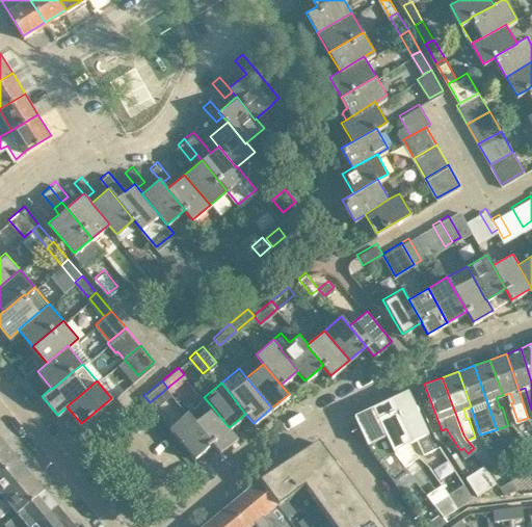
[(408,389),(390,398),(409,441),(418,437),(424,450),(434,445),(408,389)]
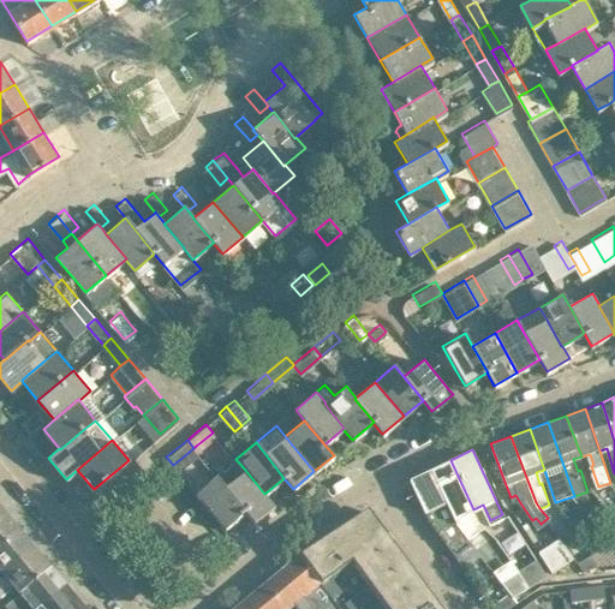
[(216,475),(226,487),(245,511),(244,511),(254,523),(274,506),(264,494),(245,470),(236,459),(216,475)]
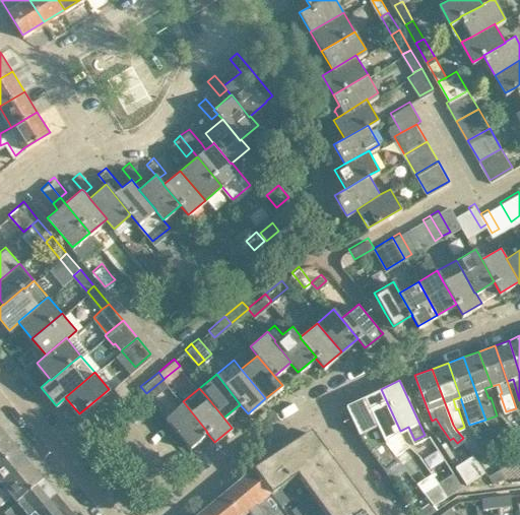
[(381,389),(364,396),(382,436),(394,452),(409,442),(403,437),(400,431),(381,389)]
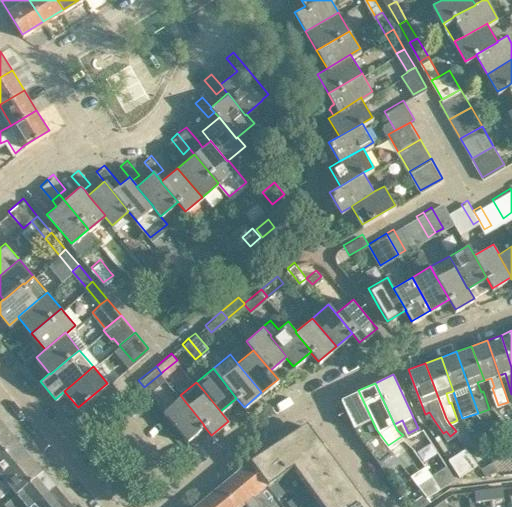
[(340,399),(345,409),(354,429),(385,470),(400,461),(388,445),(376,429),(358,390),(340,399)]
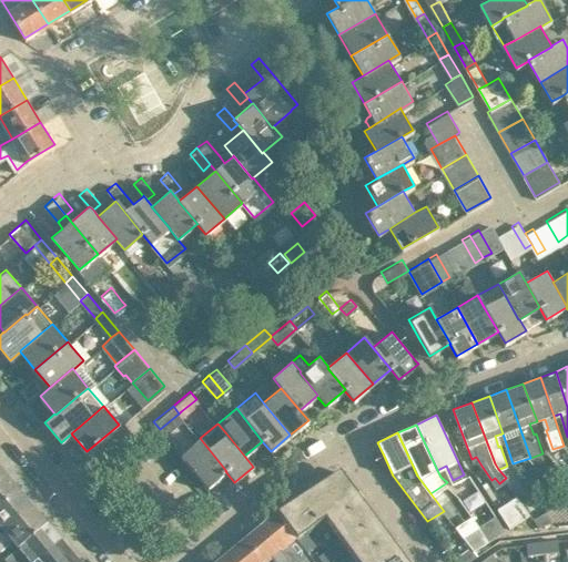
[(205,484),(208,487),(225,471),(226,471),(209,449),(200,438),(181,455),(205,484)]
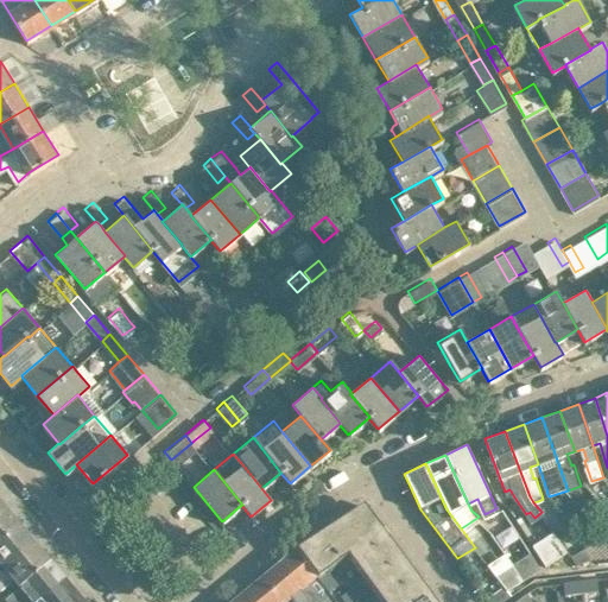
[(329,523),(312,534),(306,538),(308,539),(298,545),(297,544),(296,545),(295,546),(316,572),(317,574),(327,568),(334,562),(348,551),(347,551),(349,550),(381,525),(363,501),(329,523)]
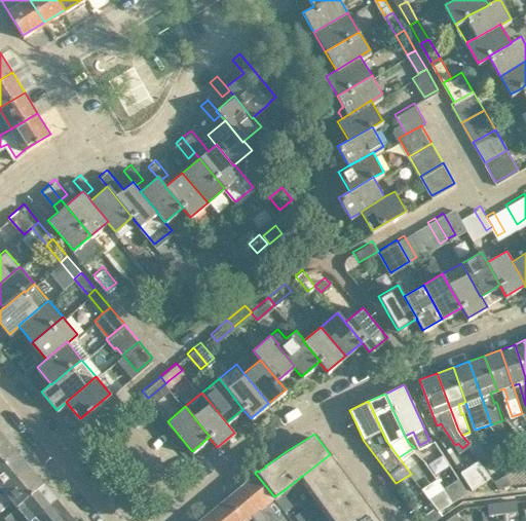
[(0,467),(17,452),(5,438),(0,441),(0,467)]
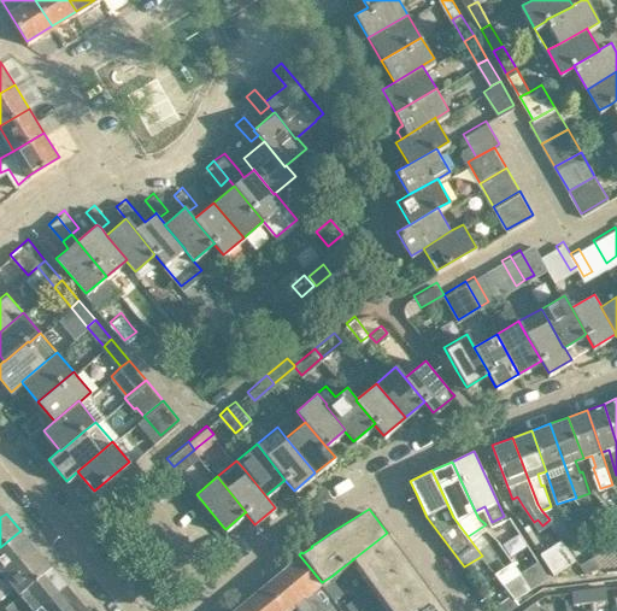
[(0,577),(36,548),(21,530),(0,547),(0,577)]
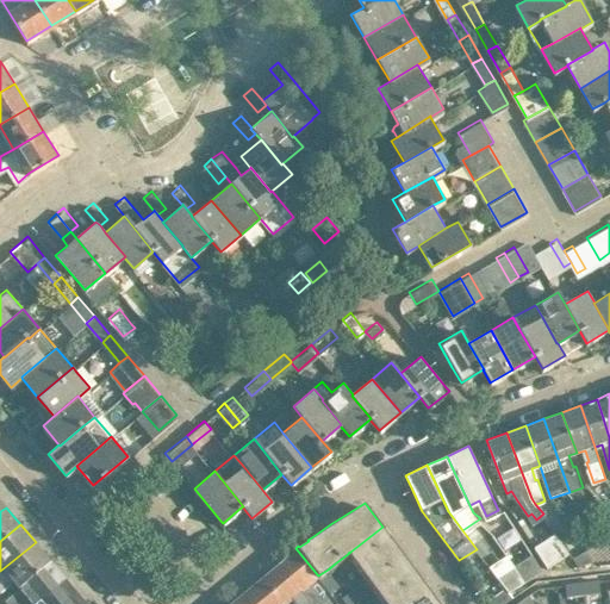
[(383,527),(350,552),(348,553),(349,553),(362,572),(397,547),(383,527)]
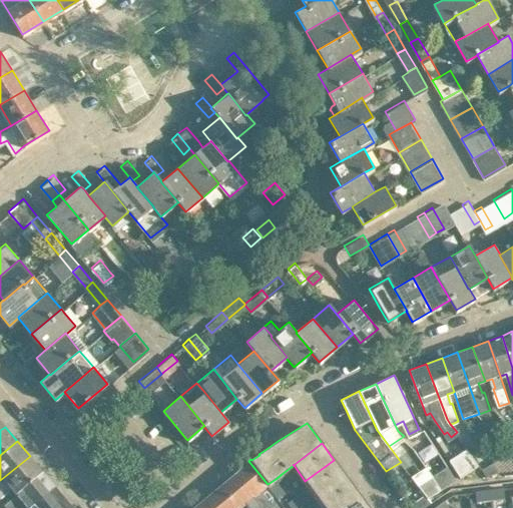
[(469,448),(452,461),(463,476),(469,472),(480,463),(469,448)]
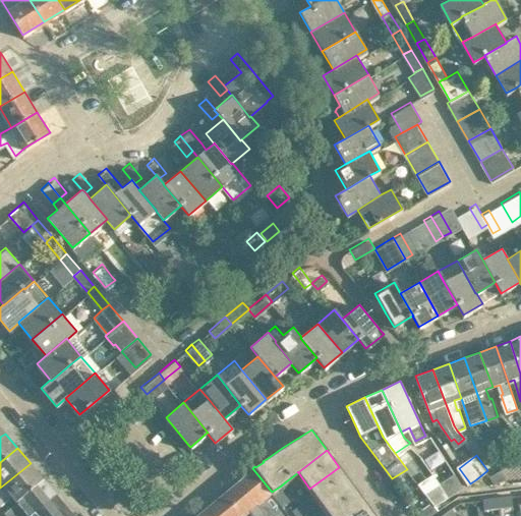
[(16,500),(43,478),(31,463),(0,488),(0,502),(11,493),(16,500)]
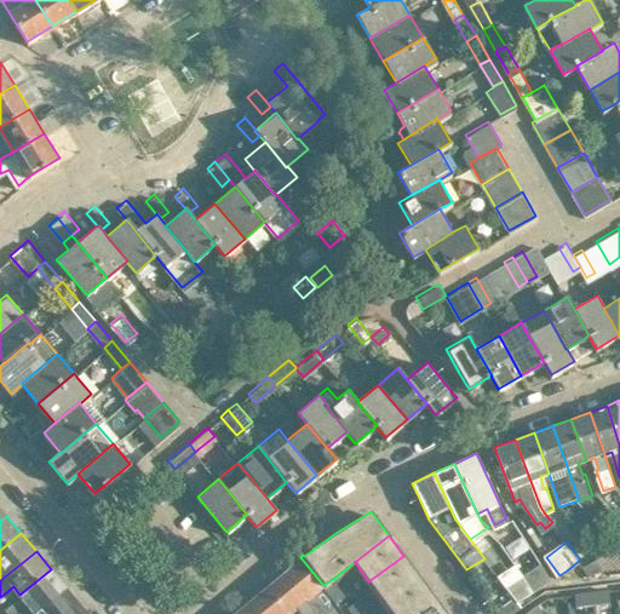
[(619,569),(619,552),(619,551),(603,563),(609,571),(619,569)]
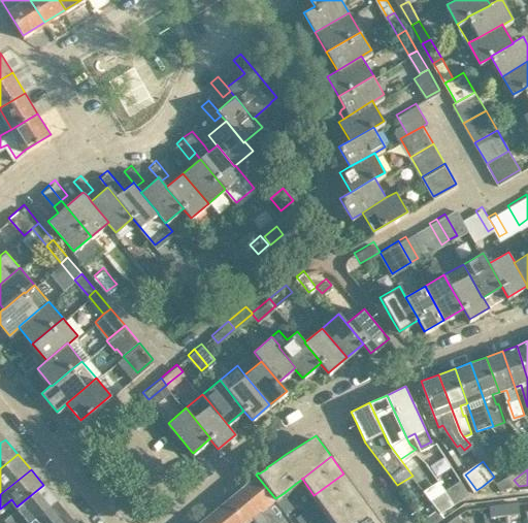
[(356,490),(343,474),(314,495),(326,512),(356,490)]
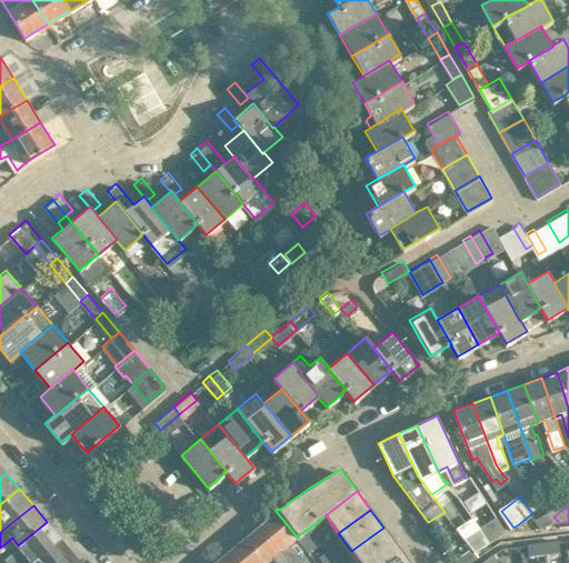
[(276,511),(260,524),(291,562),(315,562),(316,562),(309,554),(307,551),(297,536),(296,535),(276,511)]
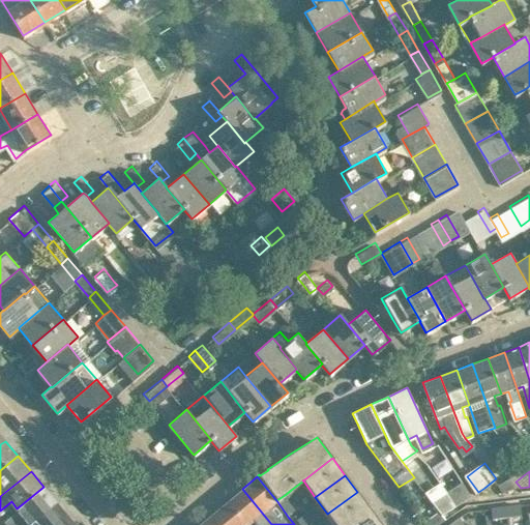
[(473,497),(462,479),(447,490),(460,506),(473,497)]
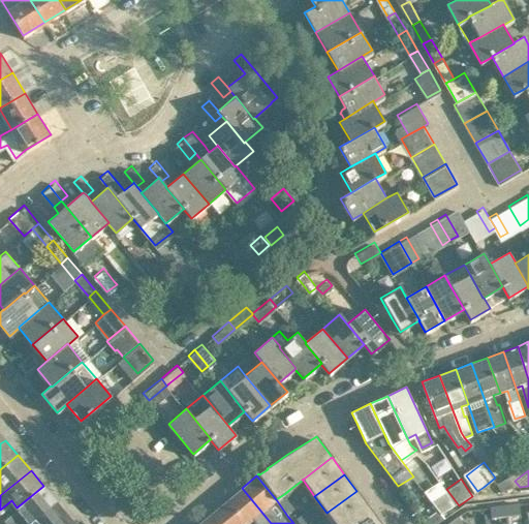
[(28,523),(56,500),(43,486),(17,507),(3,519),(7,523),(28,523)]
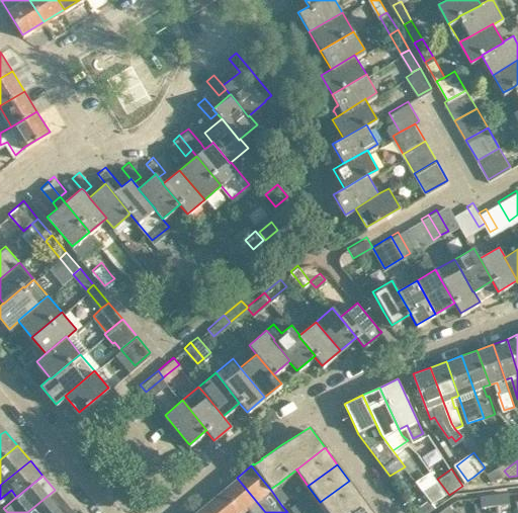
[(265,512),(237,478),(223,489),(242,512),(247,507),(251,512),(265,512)]
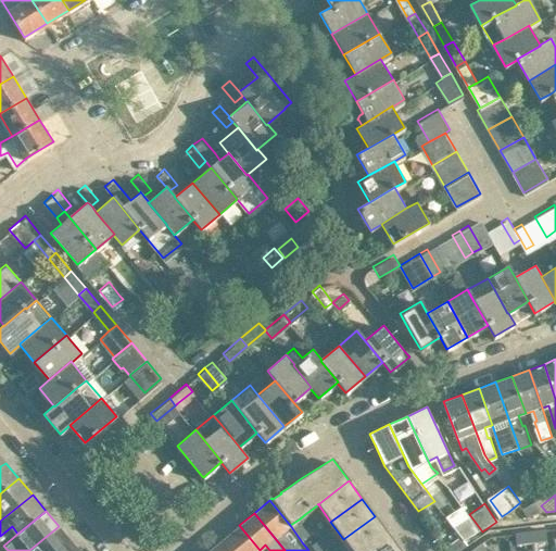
[(467,541),(482,531),(469,514),(454,524),(460,533),(467,541)]
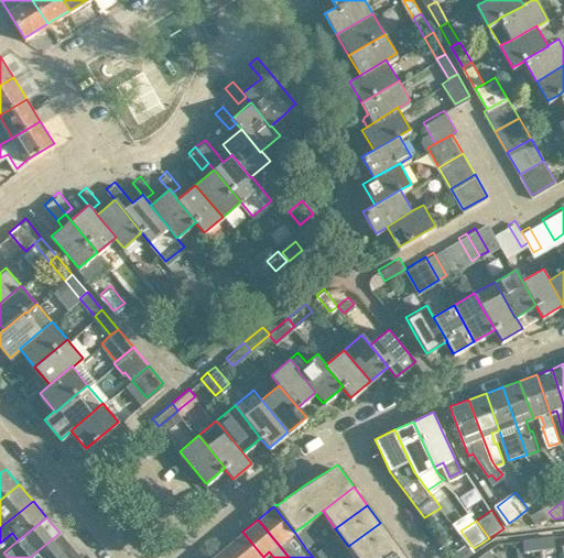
[(368,557),(393,540),(380,523),(348,546),(356,557),(368,557)]
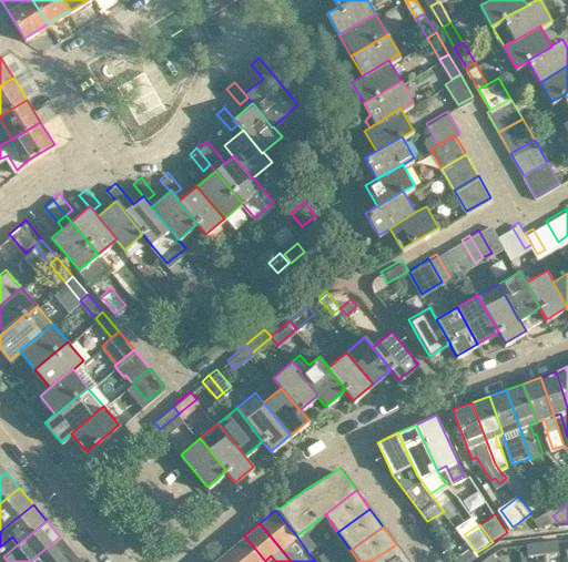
[(305,530),(296,535),(306,550),(315,543),(305,530)]
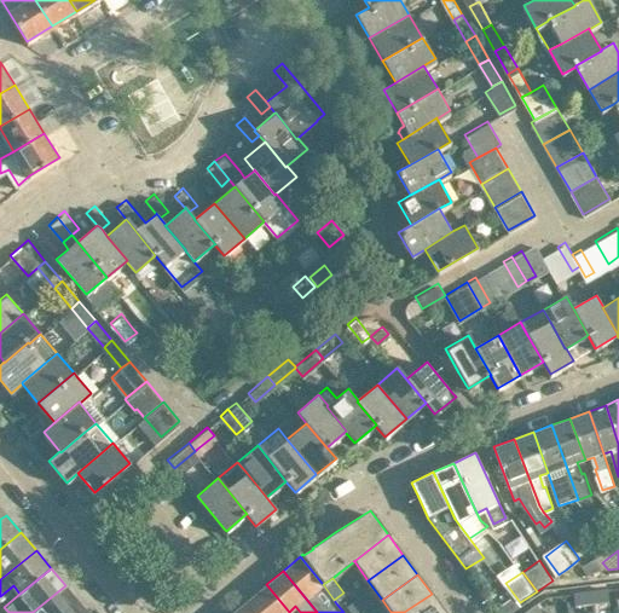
[(266,584),(249,599),(261,612),(287,612),(289,612),(266,584)]
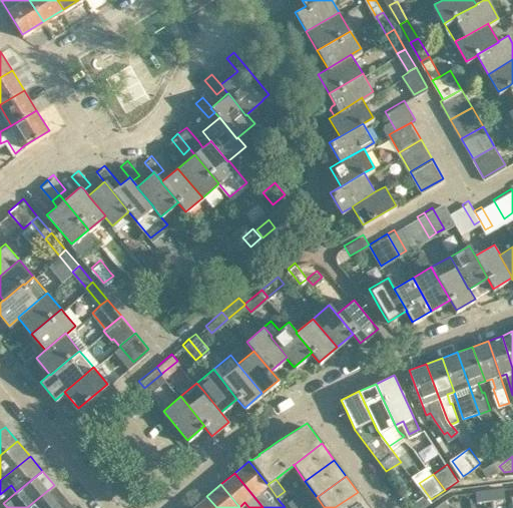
[(67,501),(54,485),(27,507),(62,507),(69,503),(67,501)]
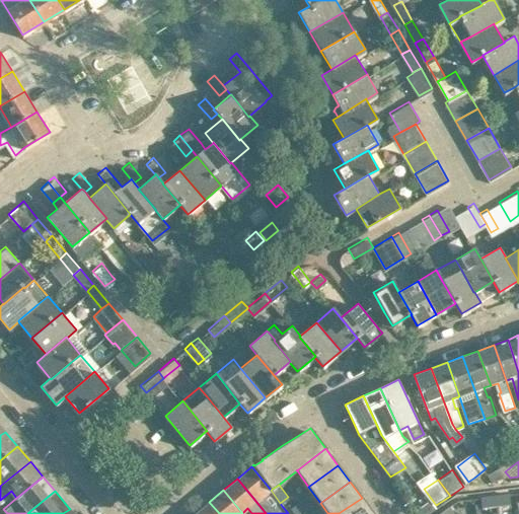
[(509,491),(495,492),(496,504),(510,503),(509,491)]
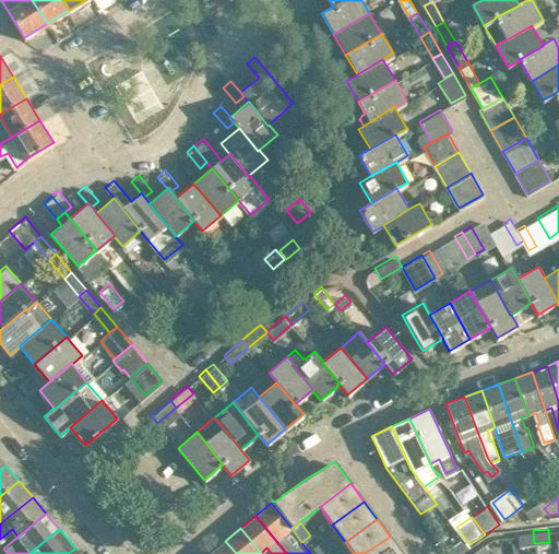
[(519,545),(534,543),(533,530),(518,532),(519,545)]
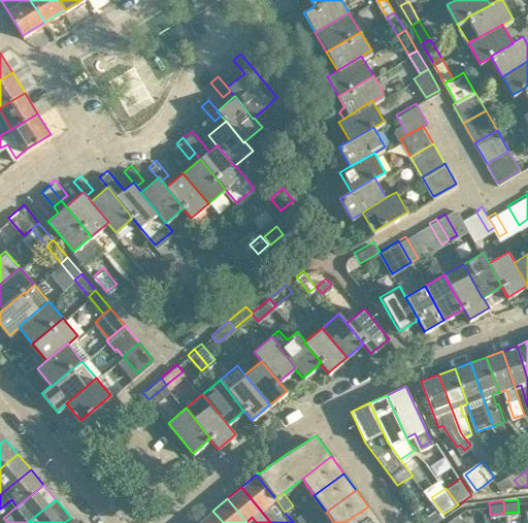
[(437,505),(421,518),(425,522),(430,522),(433,522),(443,514),(437,505)]
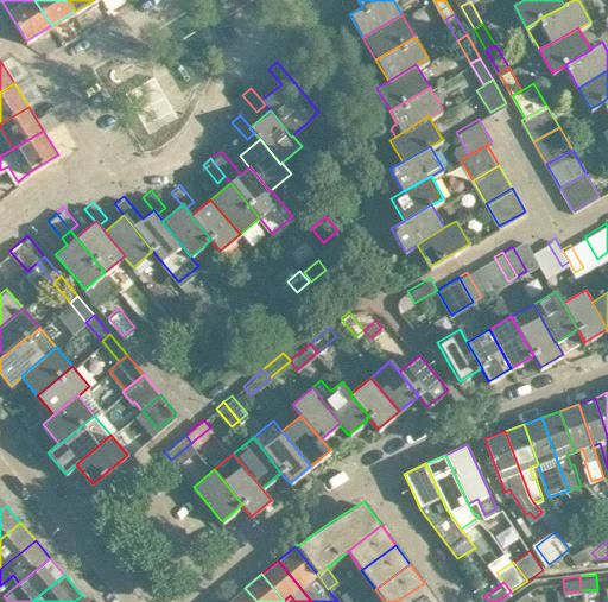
[(437,601),(438,601),(424,583),(397,601),(437,601)]
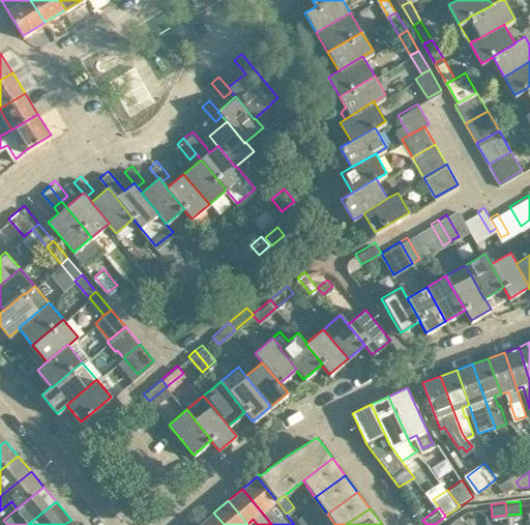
[(298,517),(304,524),(312,524),(314,524),(304,512),(298,517)]
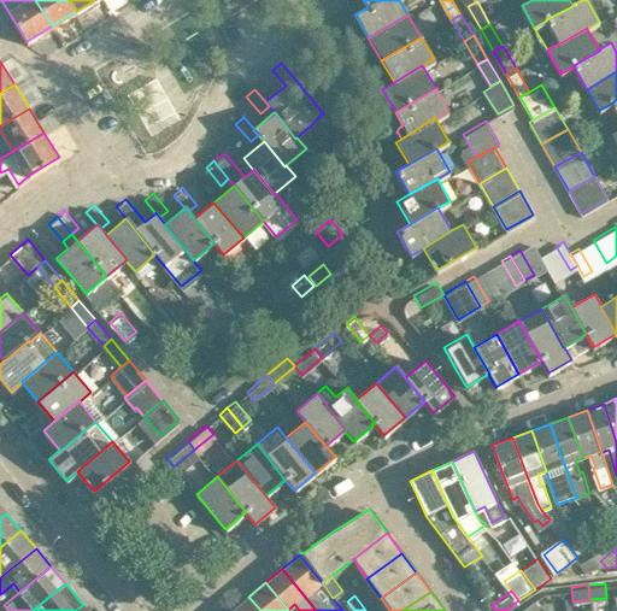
[(260,610),(248,597),(231,610),(233,610),(260,610)]
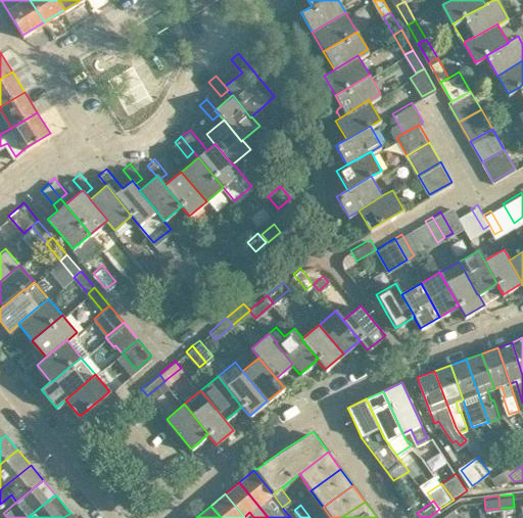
[(453,508),(437,517),(458,517),(460,517),(453,508)]
